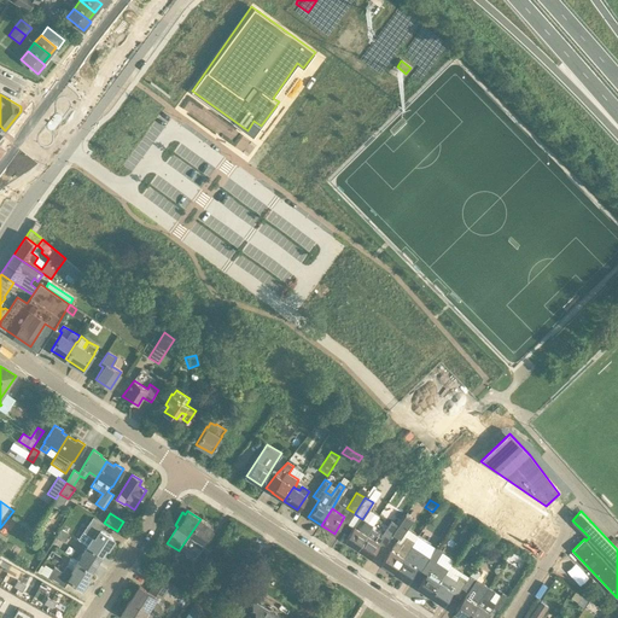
[(396,538),(398,540),(406,529),(412,519),(403,514),(397,525),(391,535),(396,538)]
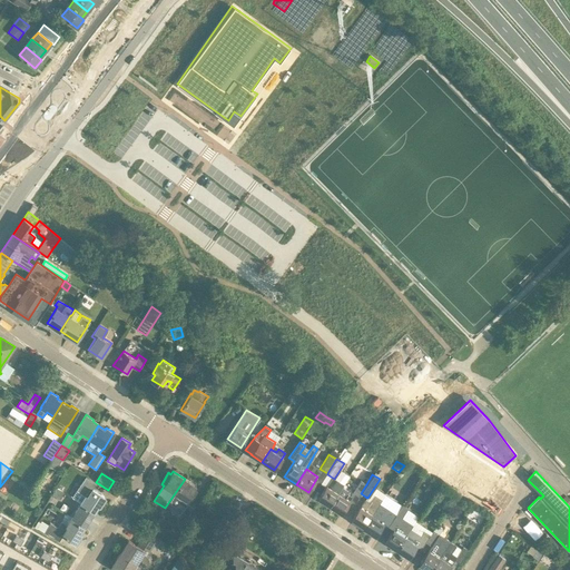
[(80,503),(94,512),(98,505),(100,505),(105,498),(92,490),(96,483),(86,477),(77,491),(85,495),(80,503)]
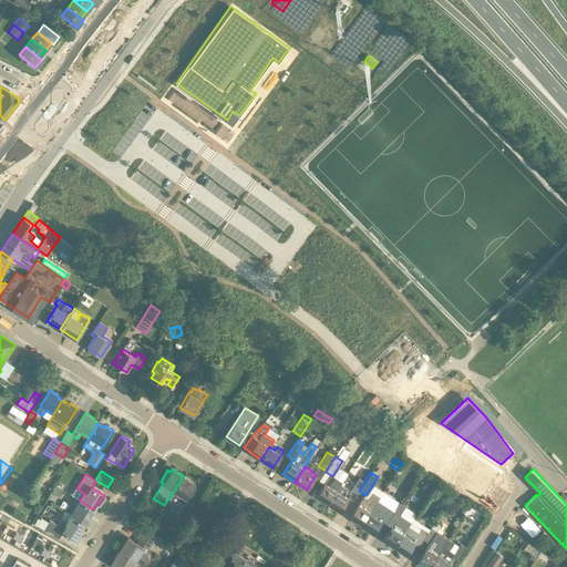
[(184,476),(164,505),(165,505),(169,497),(171,502),(175,504),(177,503),(183,507),(179,512),(176,513),(179,525),(182,522),(192,506),(186,503),(187,501),(195,488),(193,486),(195,483),(184,476)]
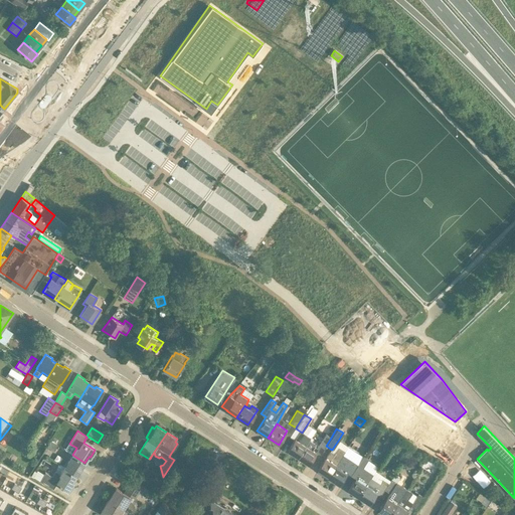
[(322,452),(326,446),(331,438),(326,434),(317,448),(314,446),(315,444),(309,440),(308,442),(299,458),(308,464),(318,450),(322,452)]
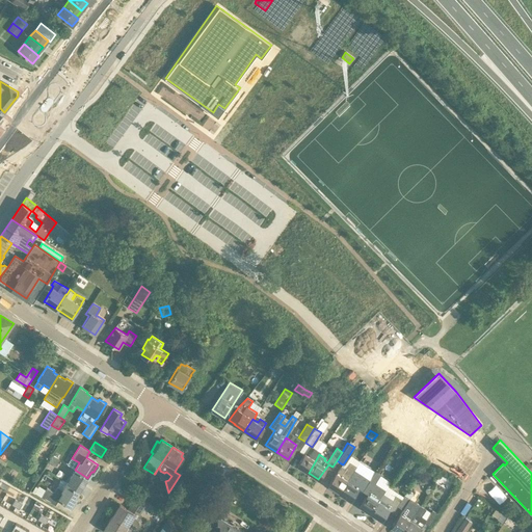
[(318,456),(308,449),(304,453),(296,466),(309,473),(318,456)]
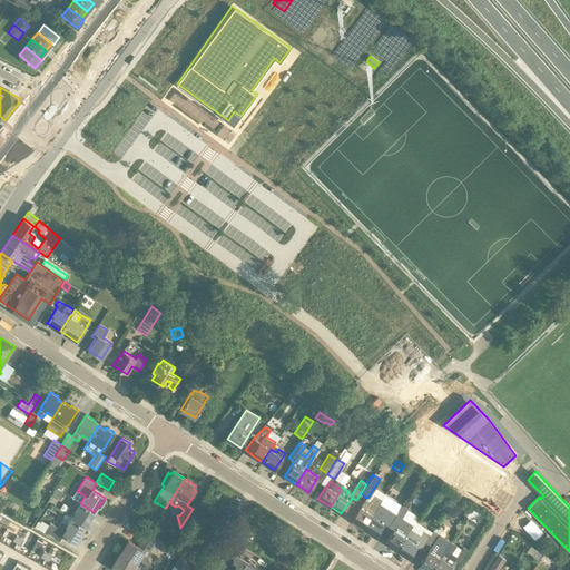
[(60,500),(65,492),(57,488),(52,495),(60,500)]
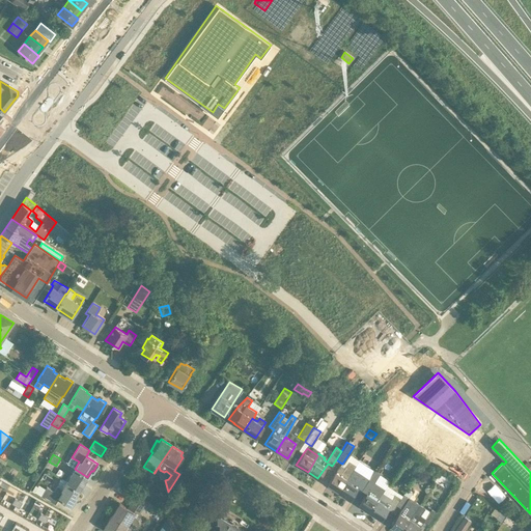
[(412,471),(418,462),(412,457),(406,467),(412,471)]
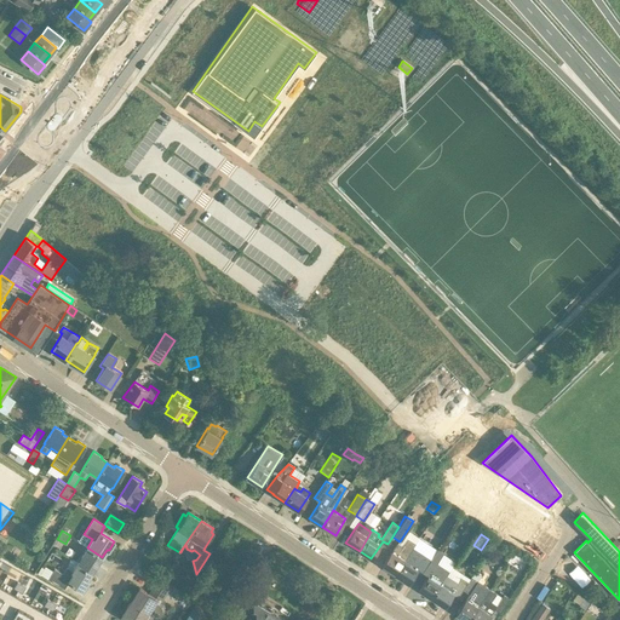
[(395,575),(409,552),(411,551),(409,550),(414,543),(407,538),(401,546),(396,544),(382,567),(395,575)]
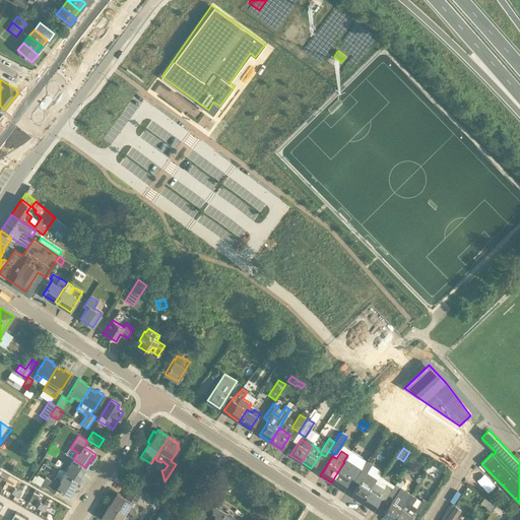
[(76,480),(85,467),(73,459),(65,472),(76,480)]
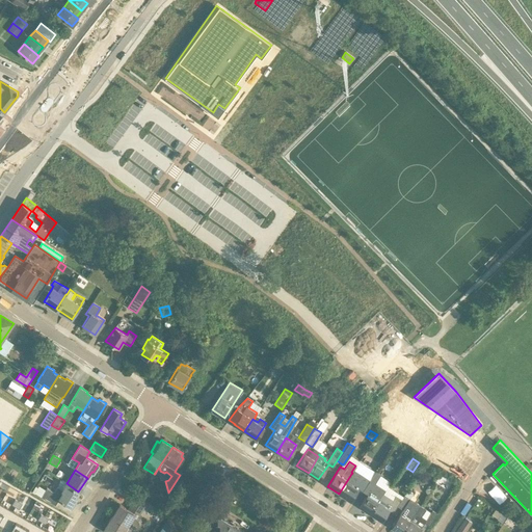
[(363,491),(371,480),(364,476),(360,482),(355,479),(356,477),(351,474),(339,494),(350,500),(357,488),(363,491)]
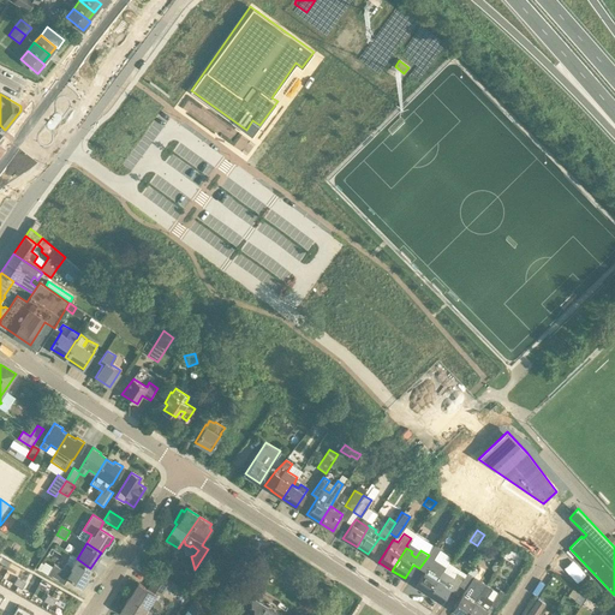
[(429,595),(443,571),(442,571),(437,578),(433,575),(439,566),(434,563),(435,560),(429,555),(419,568),(424,572),(415,585),(429,595)]
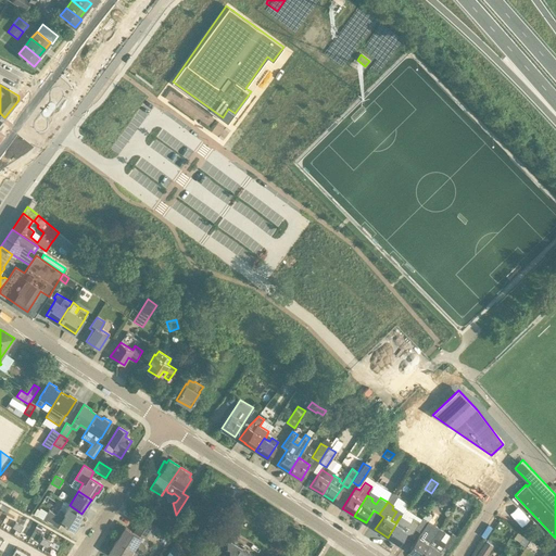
[(77,520),(81,514),(70,505),(65,512),(61,508),(55,516),(62,518),(61,521),(74,530),(79,521),(77,520)]
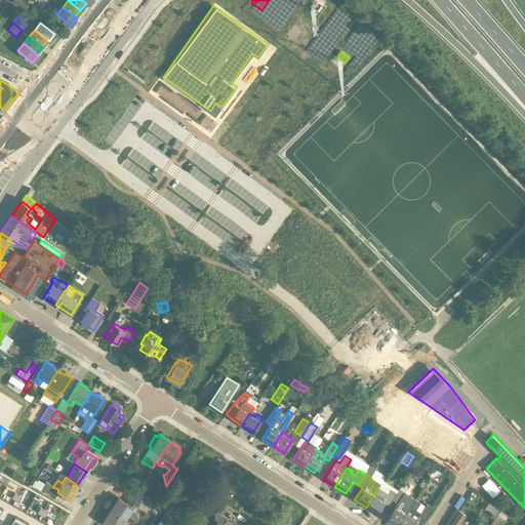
[(42,489),(45,482),(39,479),(35,485),(42,489)]
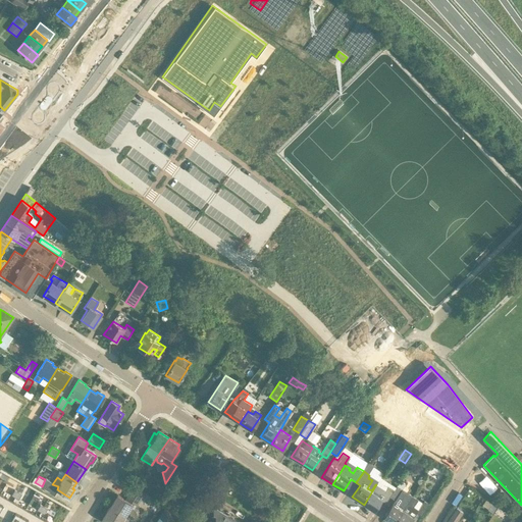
[(375,484),(376,484),(364,505),(373,511),(380,500),(385,503),(389,497),(394,490),(396,487),(380,477),(375,484)]
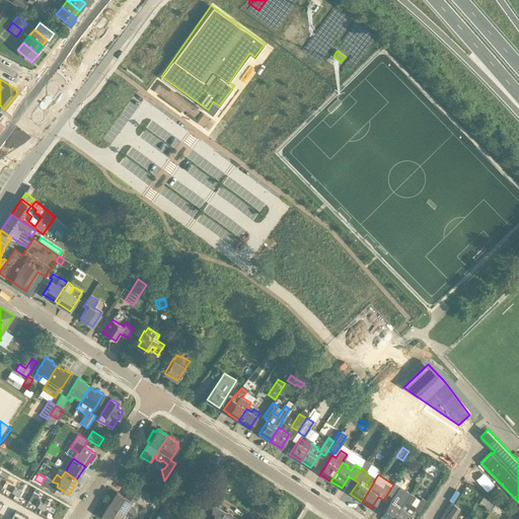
[(391,488),(387,494),(392,498),(399,487),(403,480),(398,477),(393,485),(391,488)]
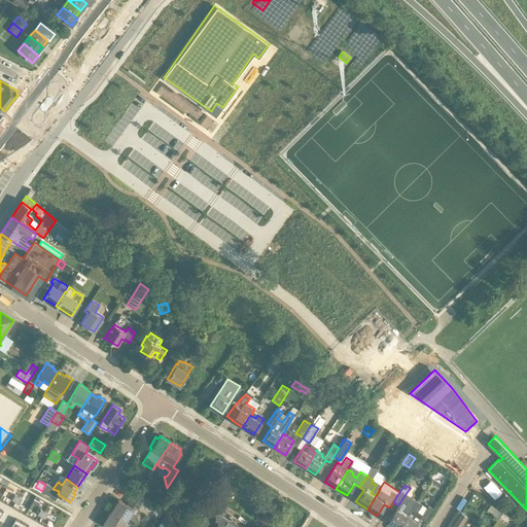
[(127,522),(135,526),(136,526),(139,521),(138,519),(137,516),(132,513),(136,507),(139,510),(142,503),(152,511),(155,504),(136,491),(127,505),(118,500),(111,512),(127,522)]
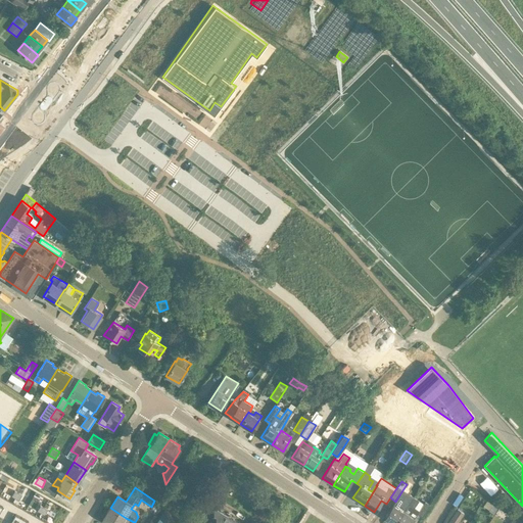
[(395,502),(393,504),(384,518),(391,522),(396,522),(414,496),(408,492),(402,490),(395,502)]
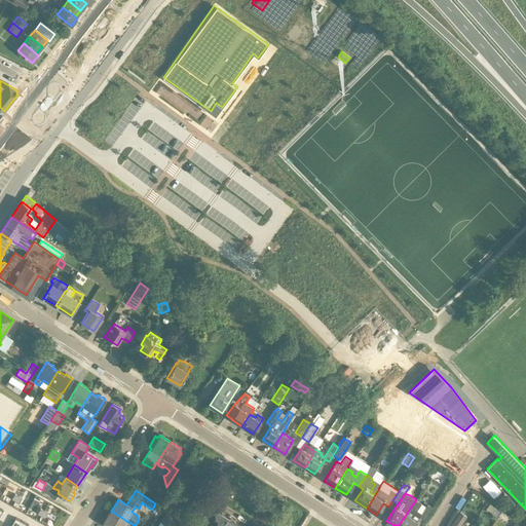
[(13,506),(0,498),(0,499),(0,519),(4,522),(13,506)]
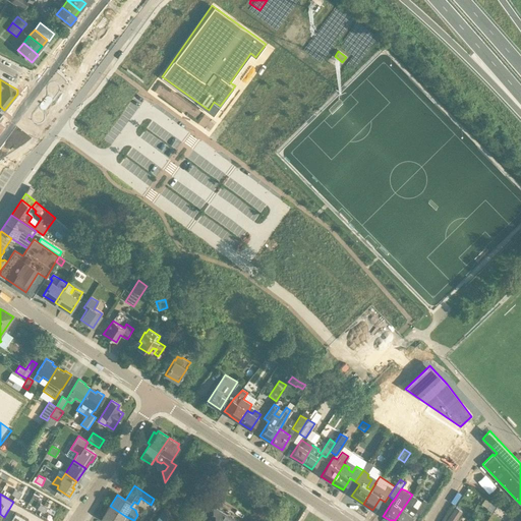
[(424,500),(418,509),(413,506),(417,499),(412,495),(395,520),(410,520),(416,512),(420,515),(428,502),(424,500)]
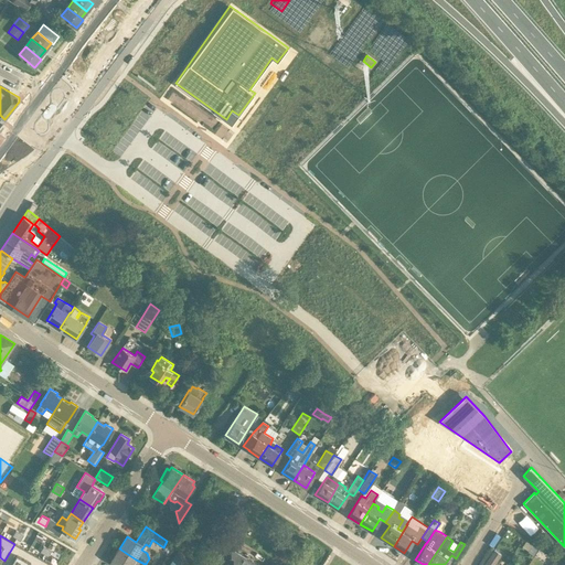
[(21,564),(29,552),(14,544),(4,561),(11,564),(21,564)]
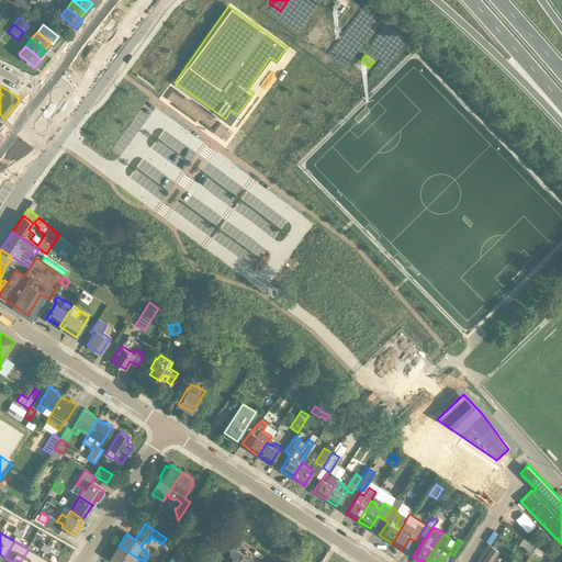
[(531,552),(535,546),(529,542),(525,549),(531,552)]
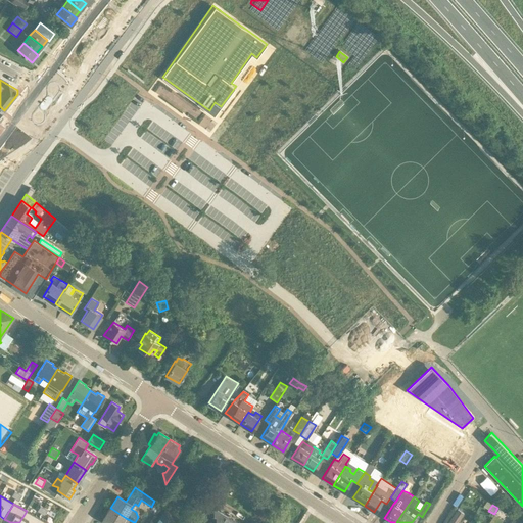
[(240,522),(214,507),(211,510),(207,507),(200,517),(204,520),(202,522),(240,522)]
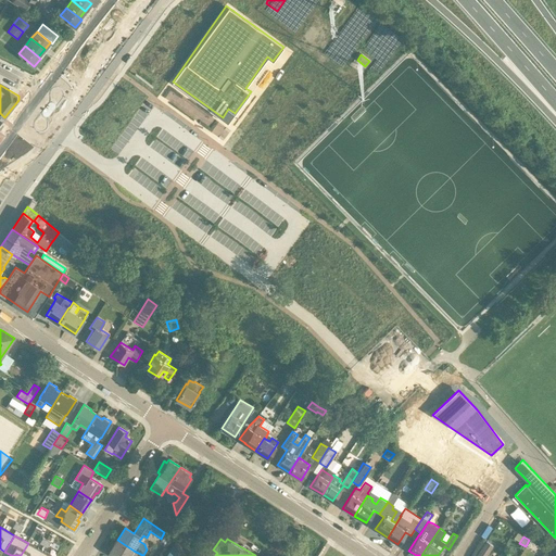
[(141,555),(142,555),(134,551),(117,540),(109,553),(114,555),(141,555)]
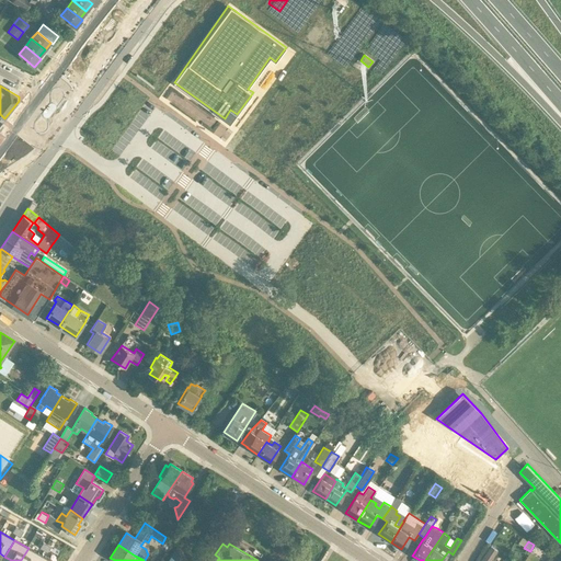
[(490,560),(497,550),(491,546),(480,560),(490,560)]
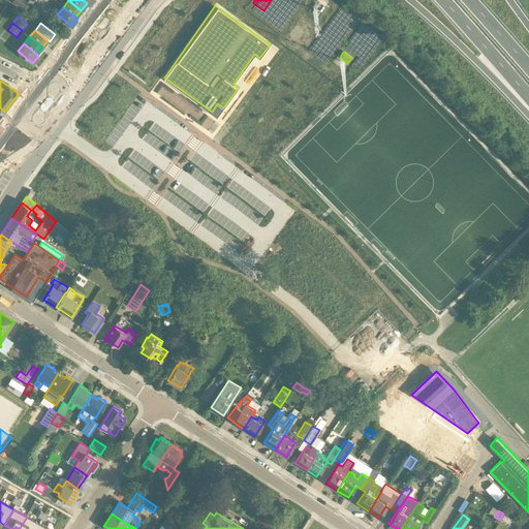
[(161,528),(185,528),(187,527),(169,516),(161,528)]
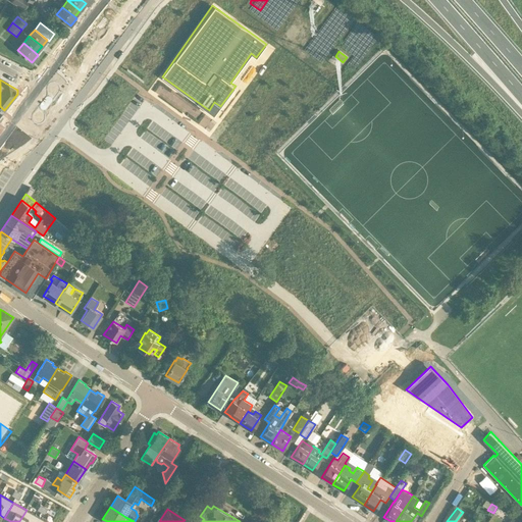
[(37,521),(40,518),(27,510),(19,521),(37,521)]
